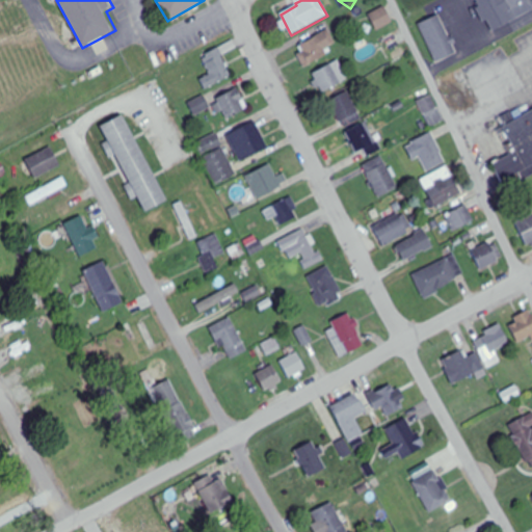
[(531,0),(479,0),(494,29),(531,9),(531,0)]
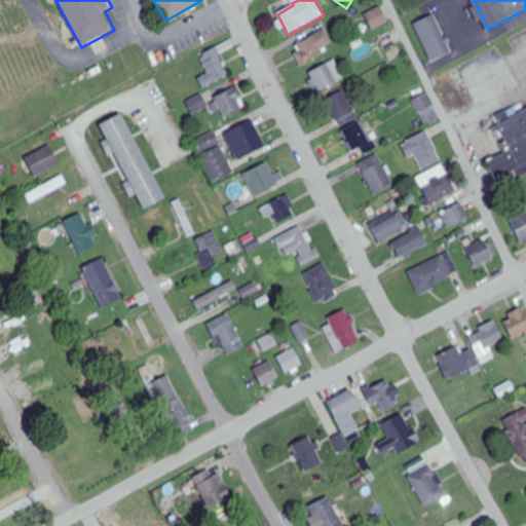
[(388,25),(382,8),(366,14),(372,31),(388,25)]
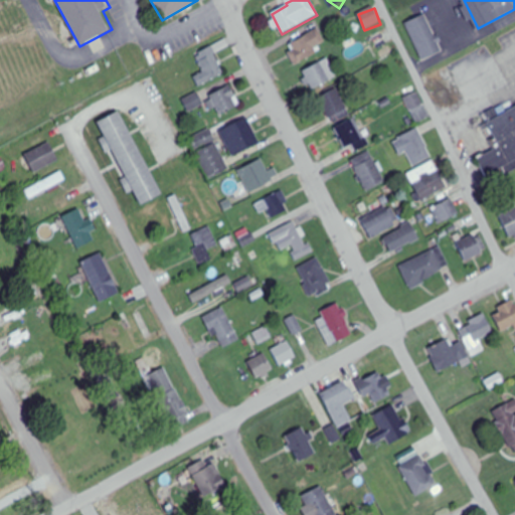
[(405,23),(422,60),(441,51),(423,14),(405,23)]
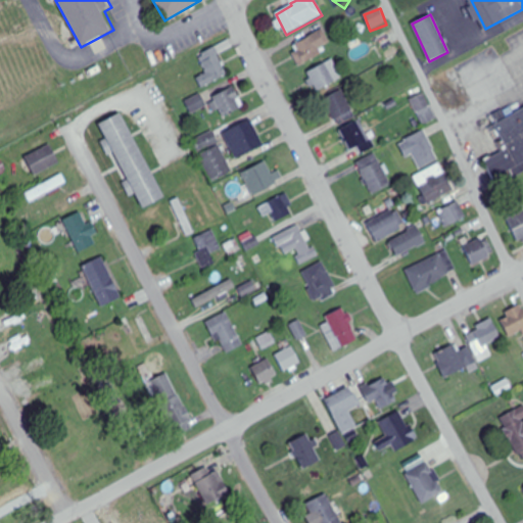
[(330,51),(320,32),(293,46),(302,65),(330,51)]
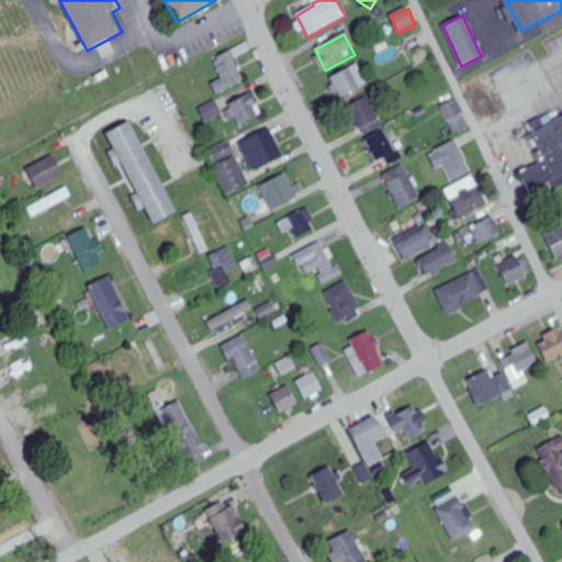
[(212,85),(216,93),(245,82),(233,52),(214,58),(223,80),(212,85)]
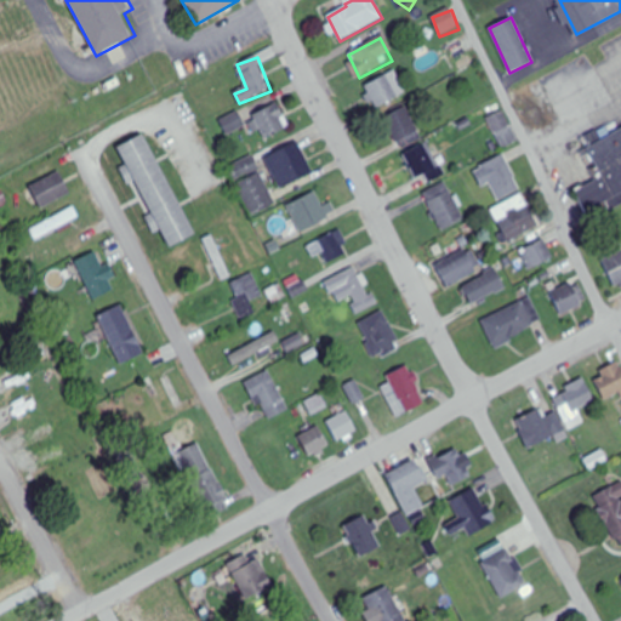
[(365,87),(377,109),(399,98),(387,75),(365,87)]
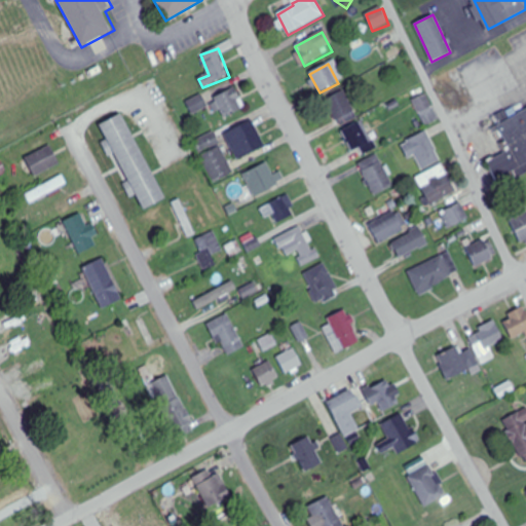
[(214,99),(224,119),(246,109),(236,88),(214,99)]
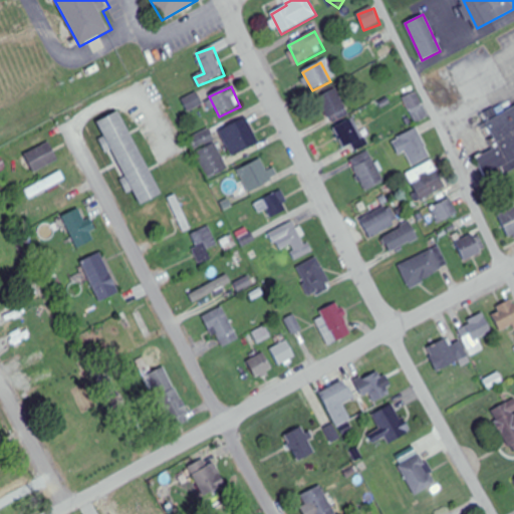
[(350,114),(335,89),(317,99),(332,124),(350,114)]
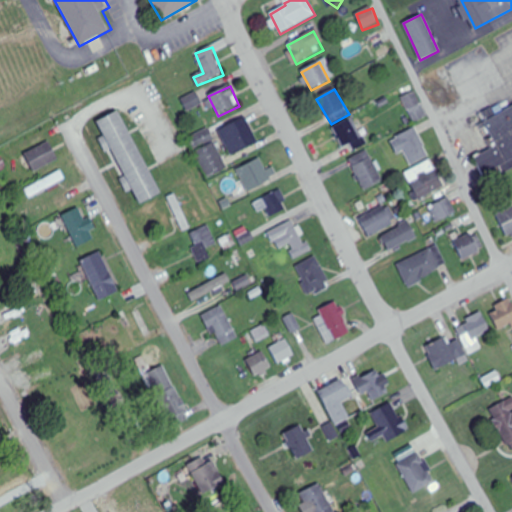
[(415,122),(426,115),(413,92),(402,99),(415,122)]
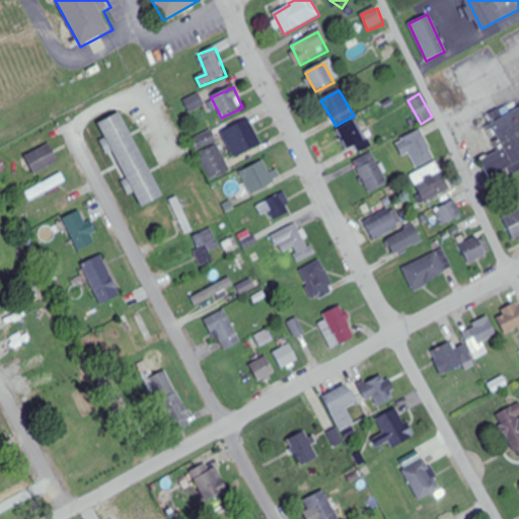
[(206,106),(201,94),(184,101),(191,114),(206,106)]
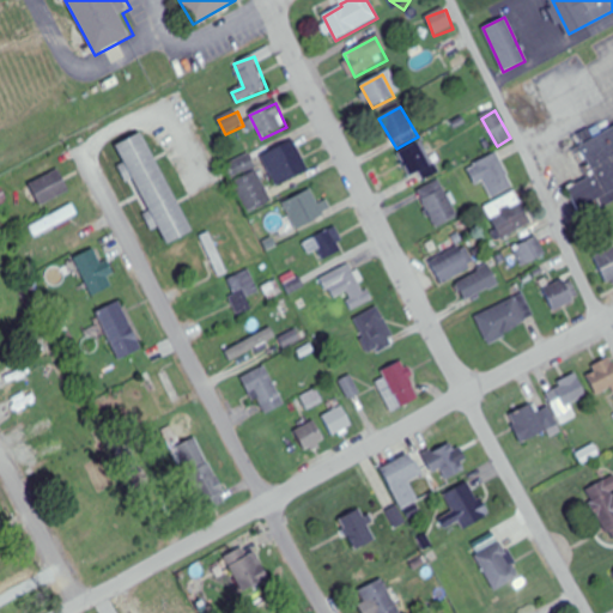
[(612,126),(577,145),(592,174),(566,187),(577,207),(598,196),(602,206),(612,200),(612,126)]
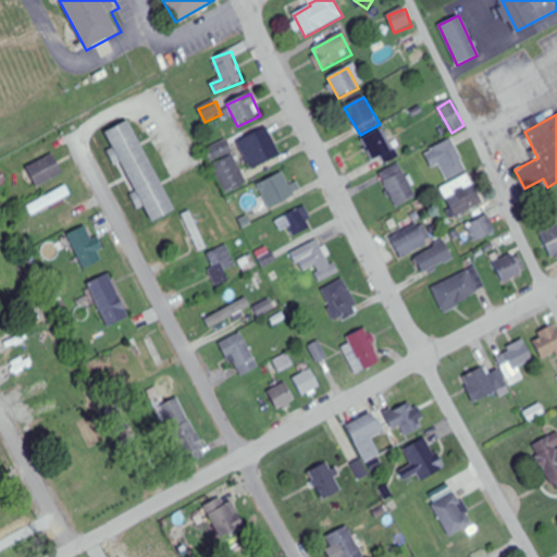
[(107,133),(153,220),(175,208),(128,121),(107,133)]
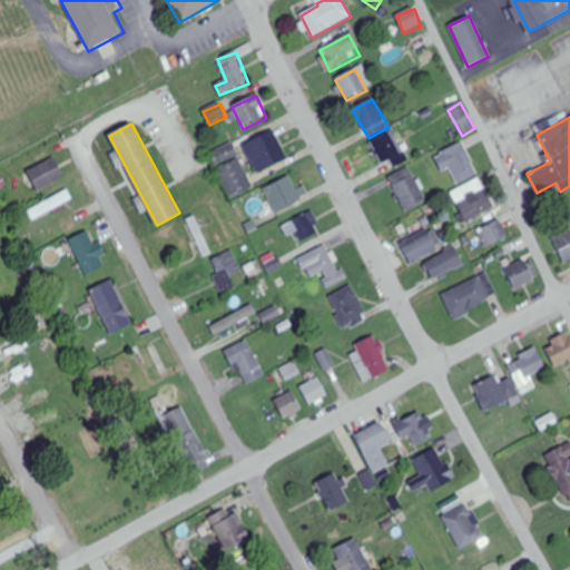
[(244,147),(257,175),(287,160),(274,131),(244,147)]
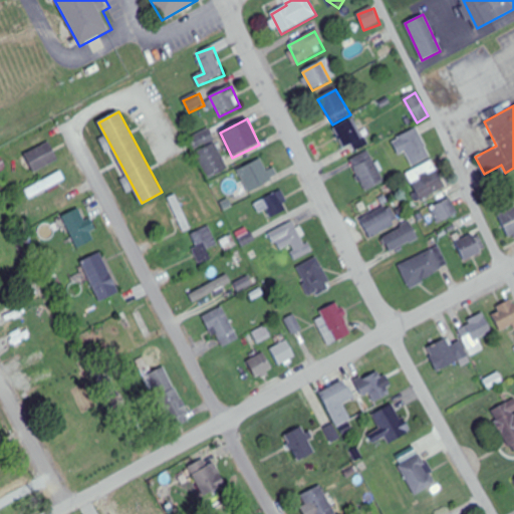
[(344,150),(353,146),(355,152),(366,147),(354,119),(334,129),(344,150)]
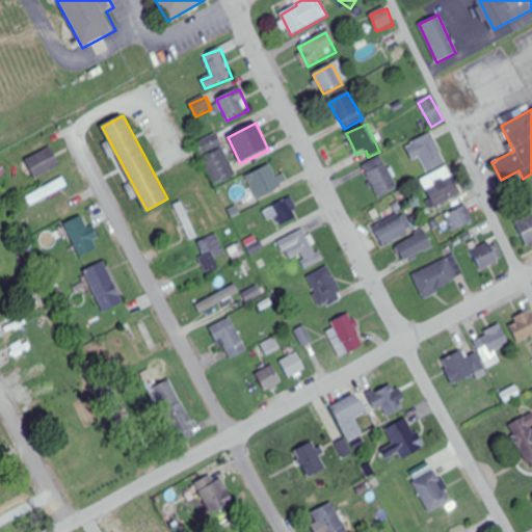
[(414,162),(420,159),(427,173),(446,163),(431,133),(406,147),(414,162)]
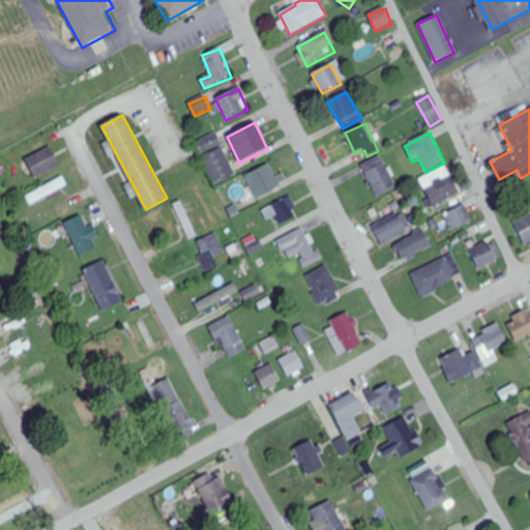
[(194,144),(214,186),(235,176),(215,134),(194,144)]
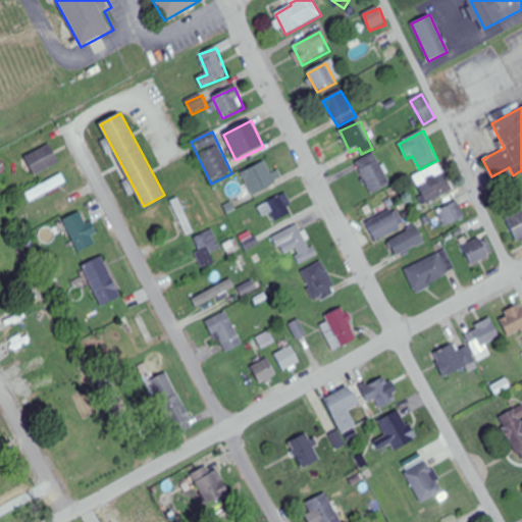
[(25,159),(36,176),(60,163),(50,145),(25,159)]
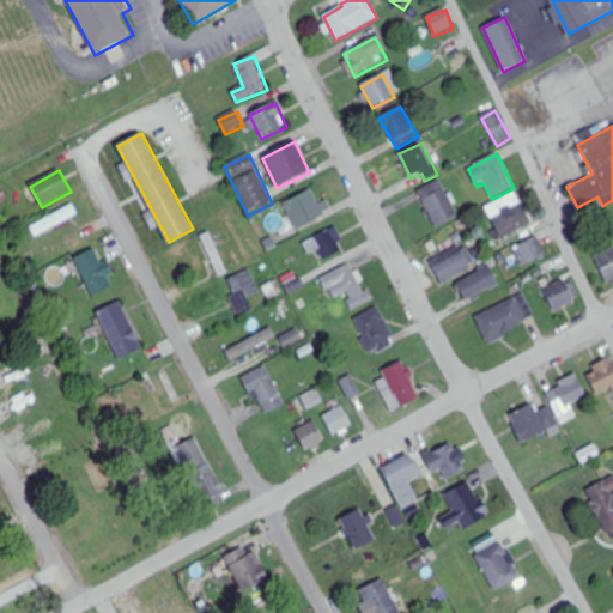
[(418,192),(436,230),(460,218),(442,181),(418,192)]
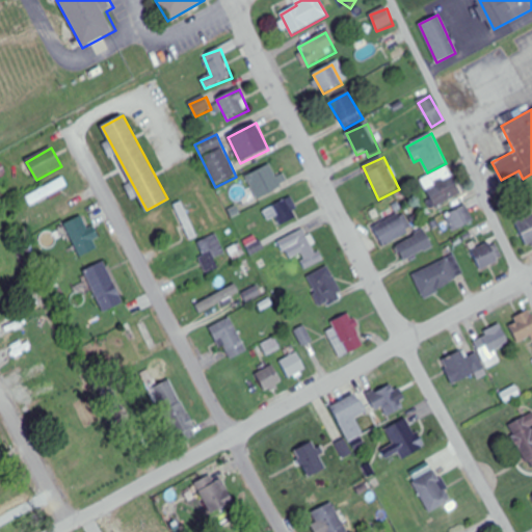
[(258,200),(283,188),(270,165),(246,178),(258,200)]
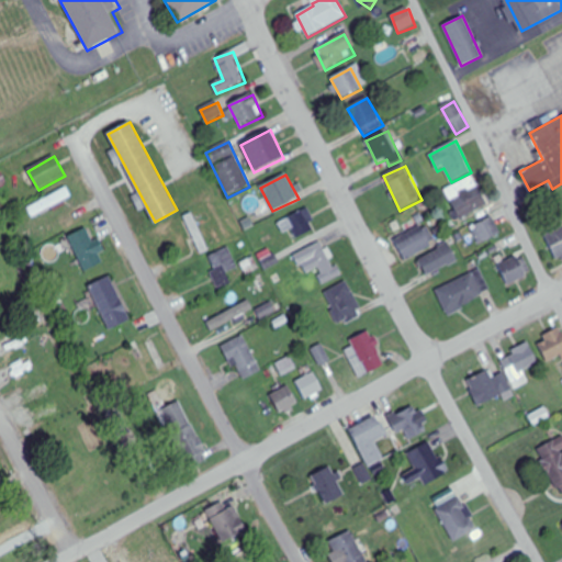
[(446,191),(461,221),(491,204),(474,176),(446,191)]
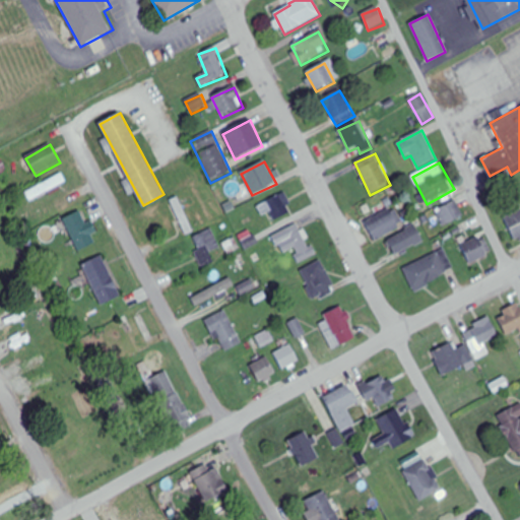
[(67,183),(62,174),(28,192),(34,201),(67,183)]
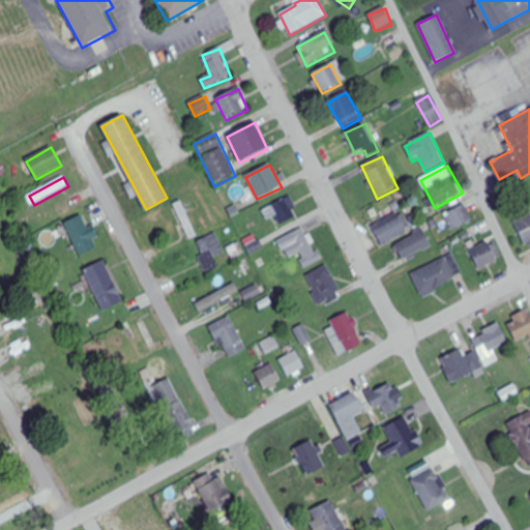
[(280,226),(298,216),(290,198),(263,210),(267,221),(275,216),(280,226)]
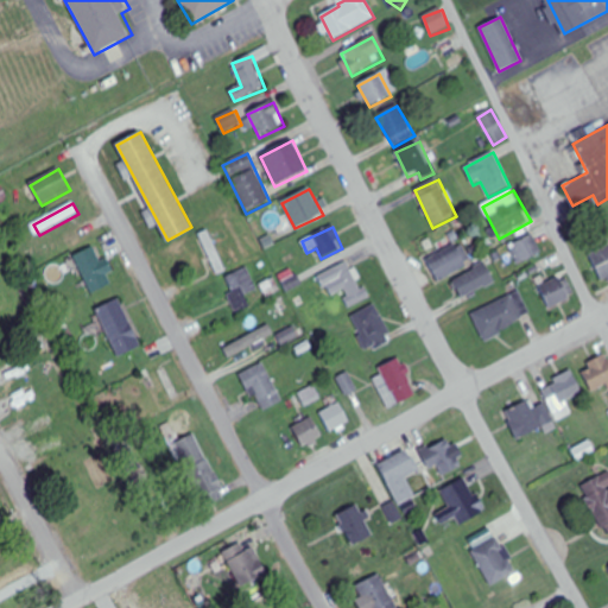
[(510,249),(519,266),(543,252),(532,235),(510,249)]
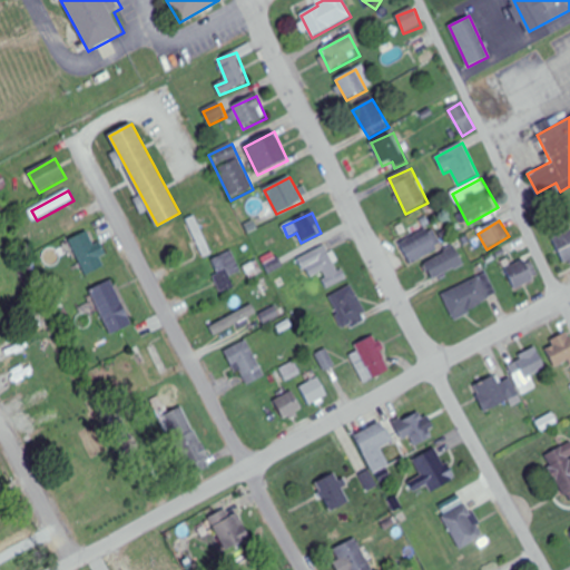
[(443,248),(432,228),(401,245),(412,265),(443,248)]
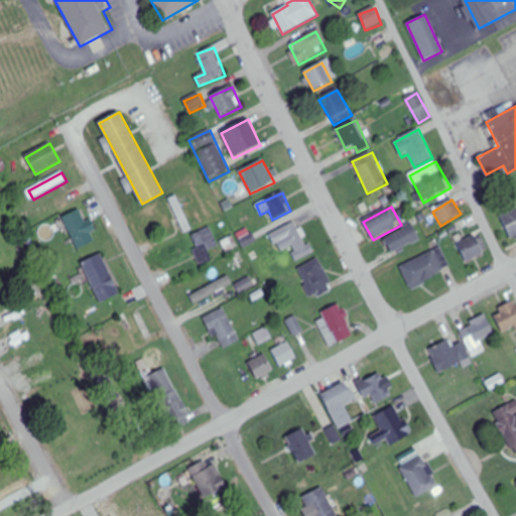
[(515,208),(500,218),(513,241),(515,239),(515,208)]
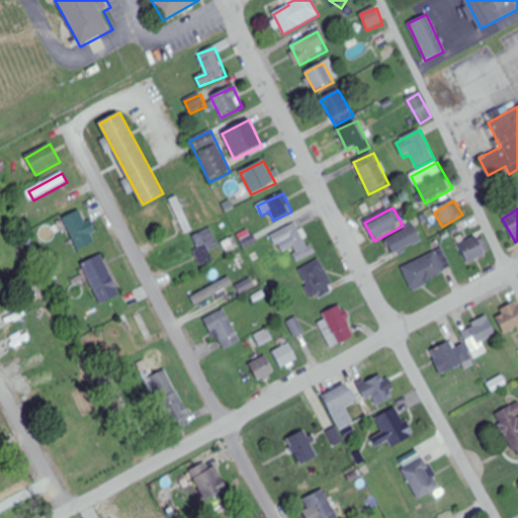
[(63,220),(78,251),(95,243),(80,211),(63,220)]
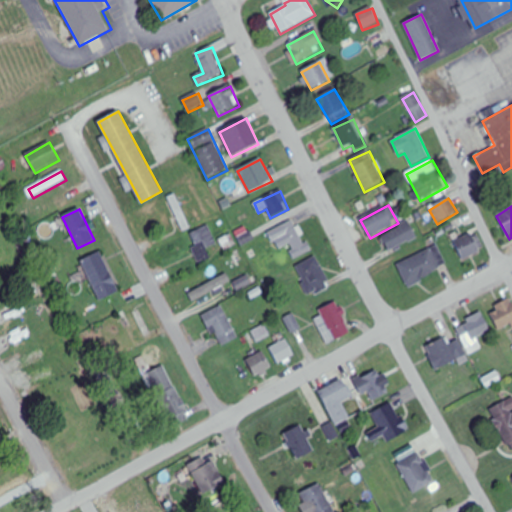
[(277,251),(289,245),(295,259),(309,252),(294,220),(268,232),(277,251)]
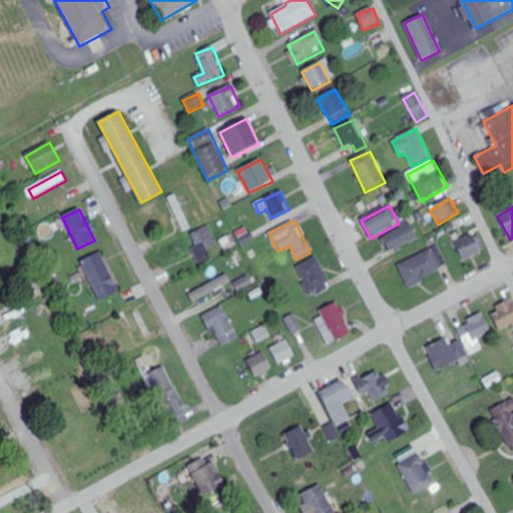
[(419,238),(411,223),(382,237),(390,252),(419,238)]
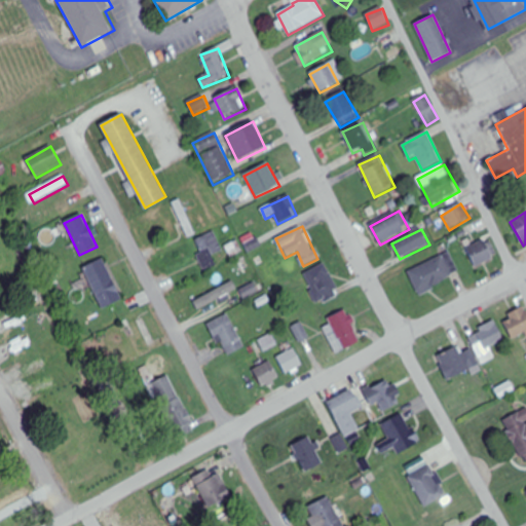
[(222,252),(215,232),(193,239),(203,269),(217,265),(213,255),(222,252)]
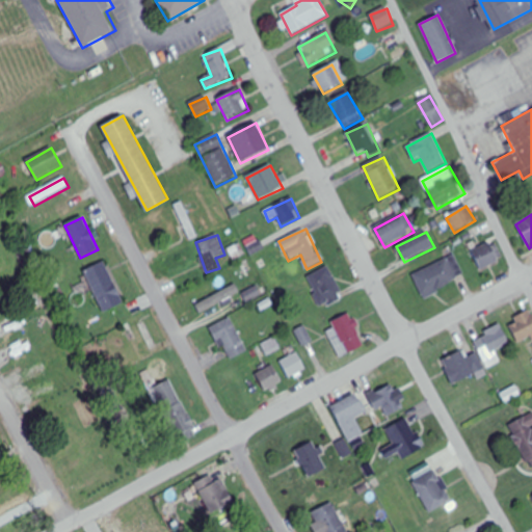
[(503,259),(494,241),(472,253),(482,270),(503,259)]
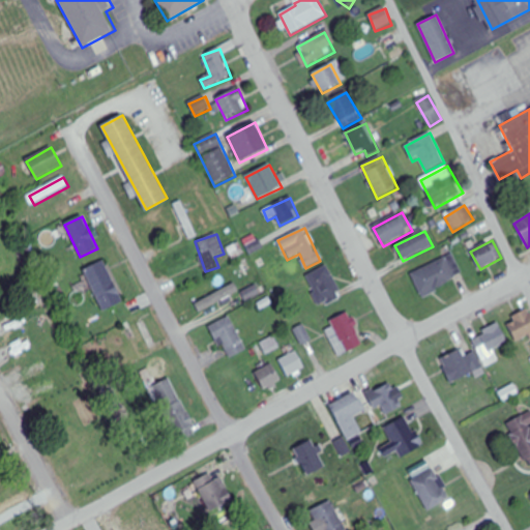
[(411,275),(423,299),(459,281),(446,257),(411,275)]
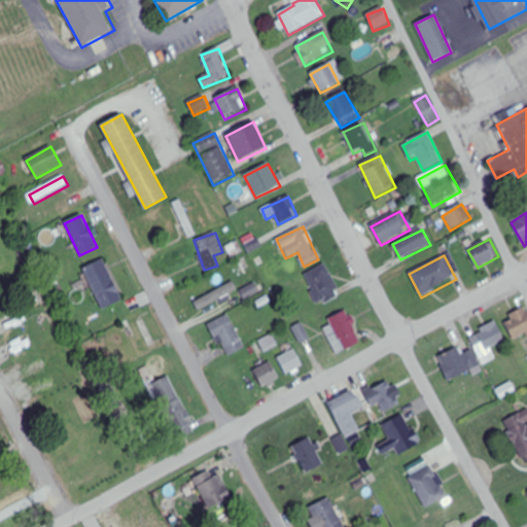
[(103,310),(124,301),(103,259),(83,270),(103,310)]
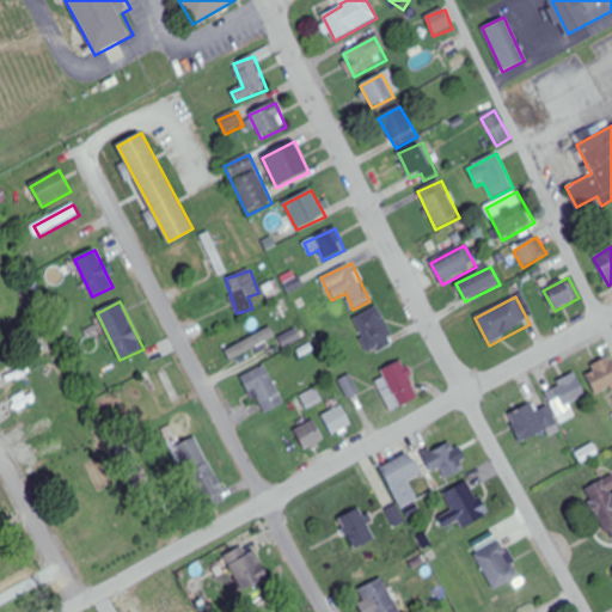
[(354,318),(368,352),(393,340),(378,307),(354,318)]
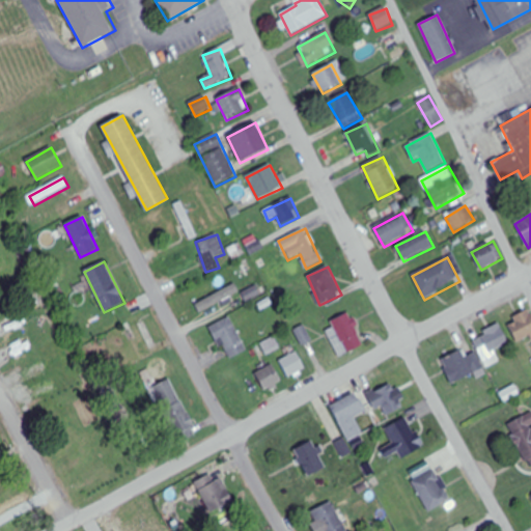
[(202,319),(224,305),(213,288),(191,303),(202,319)]
